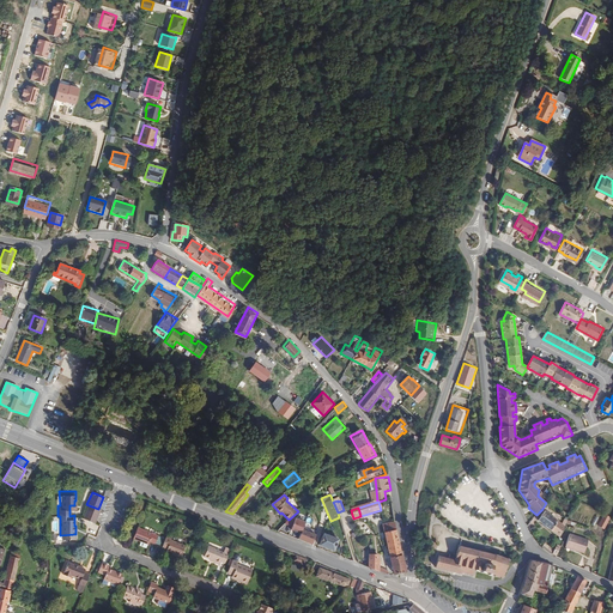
[(95,525),(98,515),(86,510),(84,516),(83,520),(95,525)]
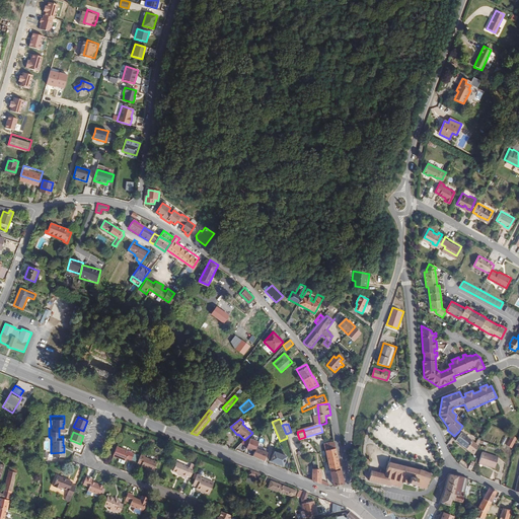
[(478,445),(461,433),(455,441),(474,456),(478,445)]
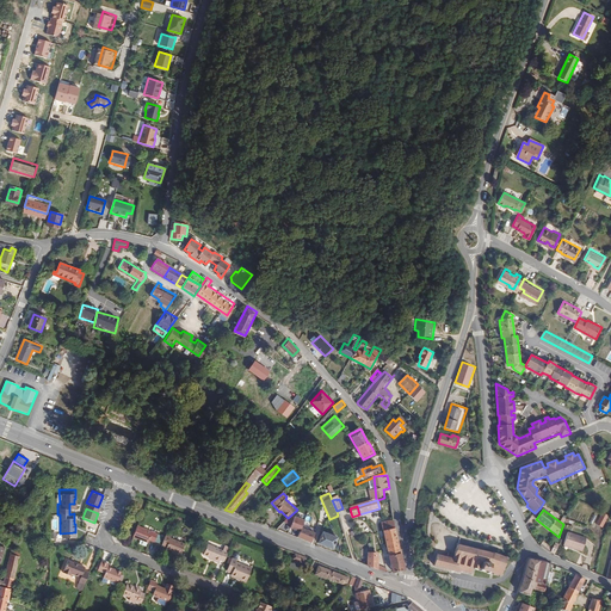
[(603,529),(609,517),(603,513),(597,525),(603,529)]
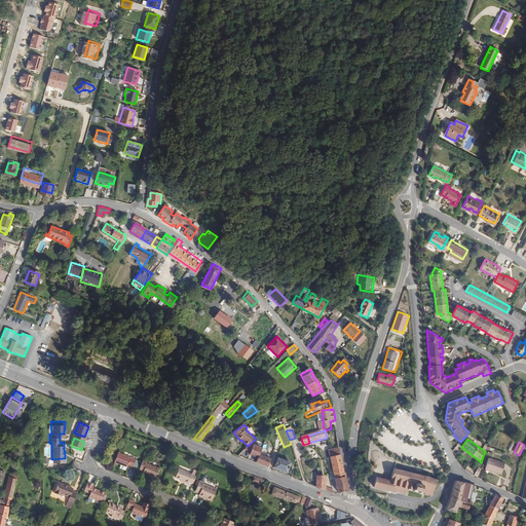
[(262,448),(254,445),(250,455),(258,459),(260,454),(262,448)]
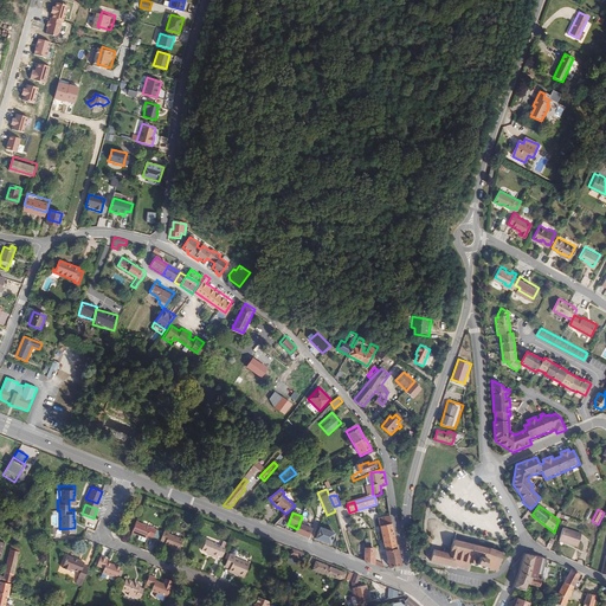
[(403,567),(391,516),(378,519),(391,569),(403,567)]
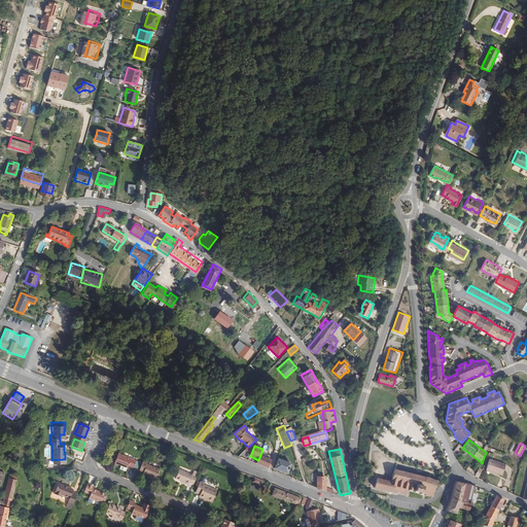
[(133,467),(136,461),(118,454),(115,463),(128,468),(129,466),(133,467)]
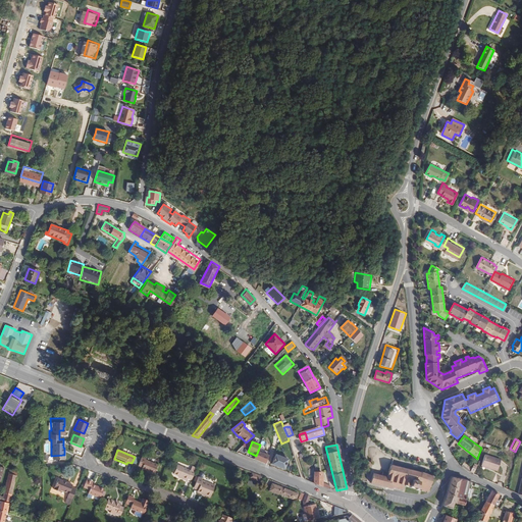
[(269,456),(258,451),(256,456),(254,460),(266,465),(269,456)]
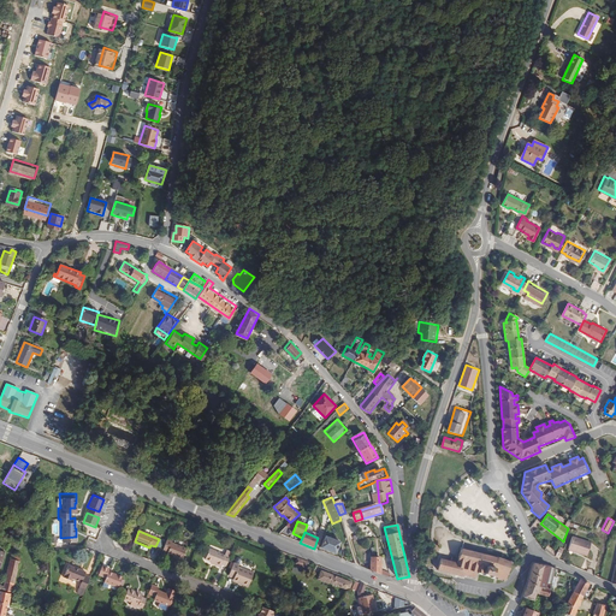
[(336,555),(341,544),(326,538),(323,550),(336,555)]
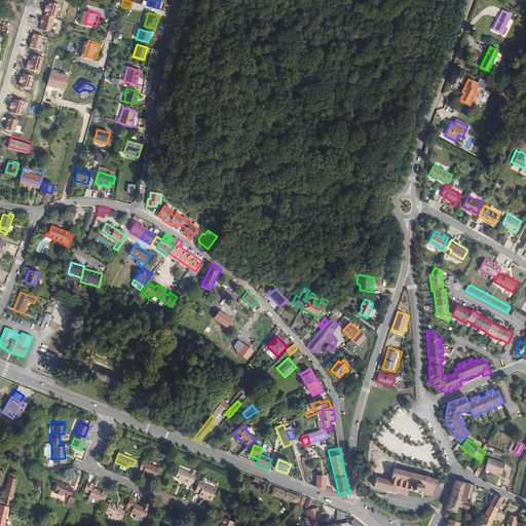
[(156,479),(159,470),(147,464),(148,463),(144,461),(140,470),(145,472),(144,473),(151,476),(151,477),(156,479)]
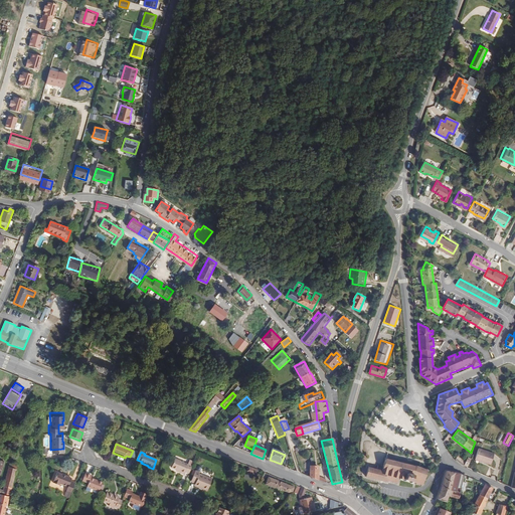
[(466,463),(458,457),(455,461),(457,462),(464,467),(465,466),(466,463)]
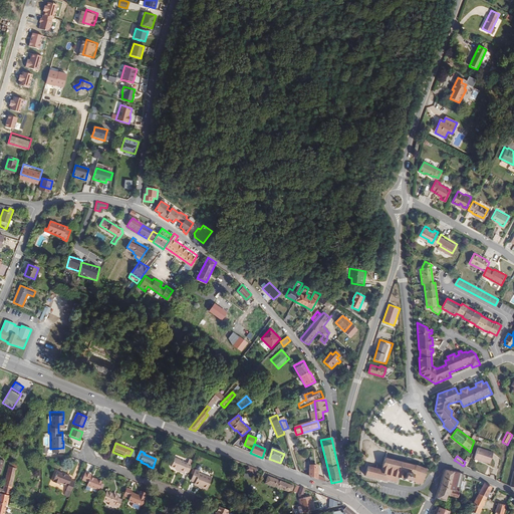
[(425,470),(417,465),(414,464),(386,458),(386,457),(381,470),(380,475),(388,477),(397,479),(423,485),(427,470),(425,470)]
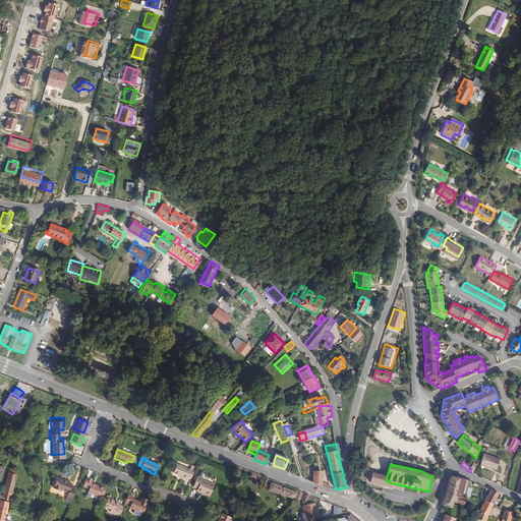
[(192,471),(194,466),(192,466),(190,470),(182,467),(177,464),(175,469),(173,473),(180,476),(180,477),(186,480),(187,477),(190,479),(193,472),(192,471)]
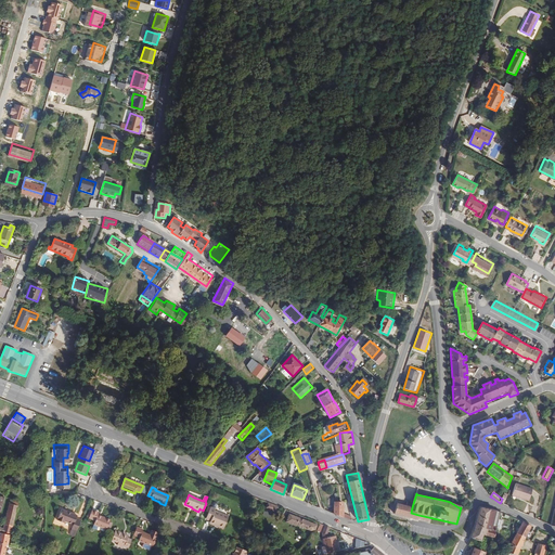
[(0,530),(10,532),(16,504),(9,502),(9,499),(7,498),(4,503),(8,504),(2,526),(0,524),(0,530)]
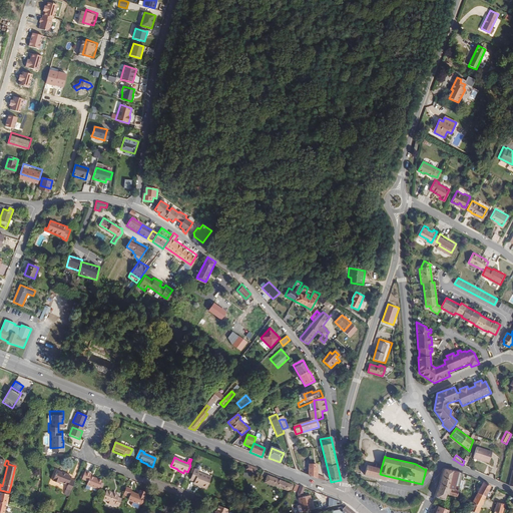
[(255,474),(258,468),(246,464),(244,470),(255,474)]
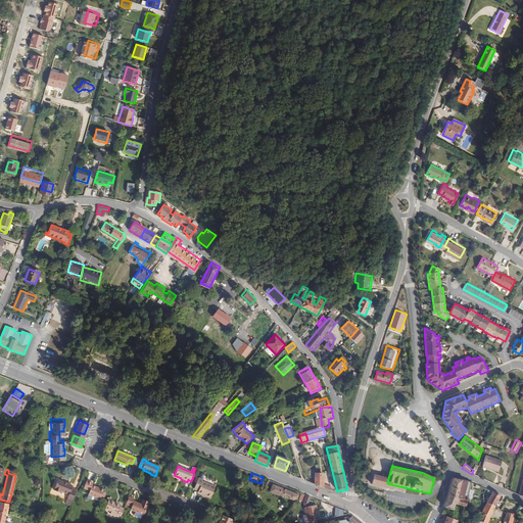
[(324,484),(324,474),(315,474),(315,484),(332,490),(331,487),(324,484)]
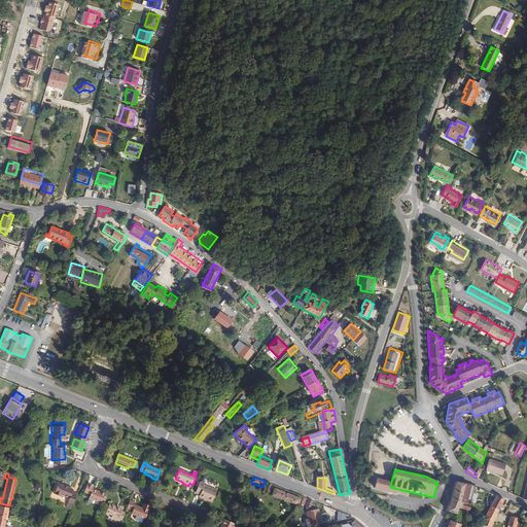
[(382,490),(384,480),(376,478),(374,488),(382,490)]
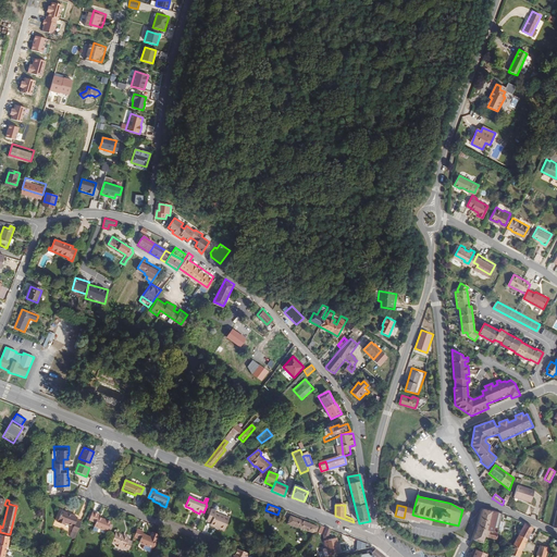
[(110,517),(98,511),(99,509),(93,506),(89,515),(96,517),(94,521),(107,527),(107,525),(110,519),(110,517)]
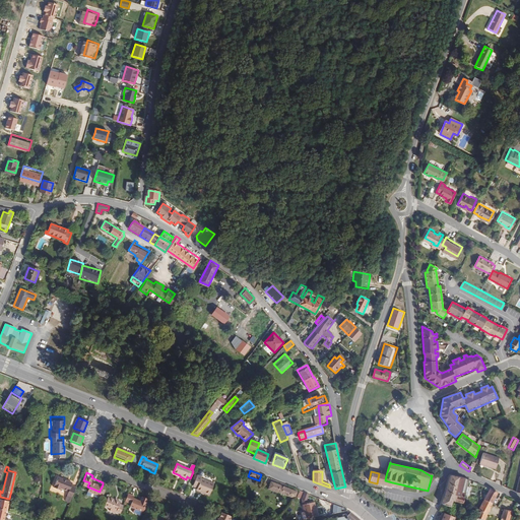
[(385,480),(386,475),(381,474),(379,473),(377,483),(386,485),(391,486),(392,482),(385,480)]
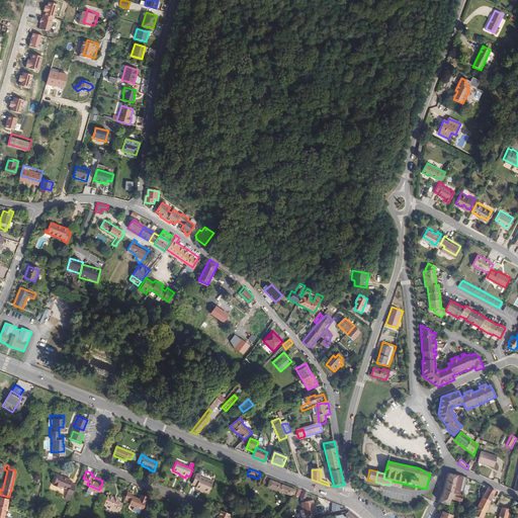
[(212,484),(200,478),(201,477),(196,475),(192,485),(196,487),(196,488),(203,491),(203,492),(208,494),(212,484)]
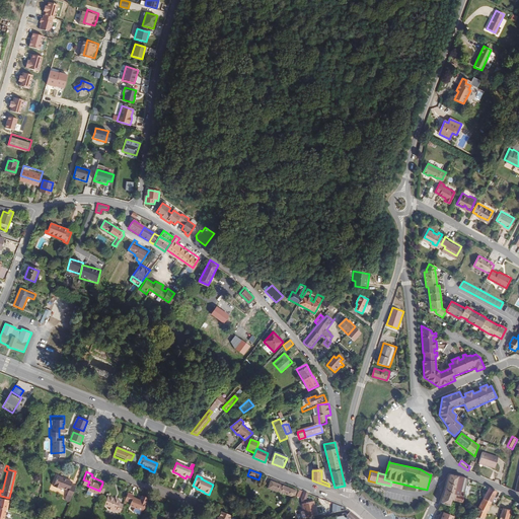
[(460,503),(467,479),(448,475),(445,490),(442,500),(440,504),(449,507),(450,503),(451,501),(460,503)]
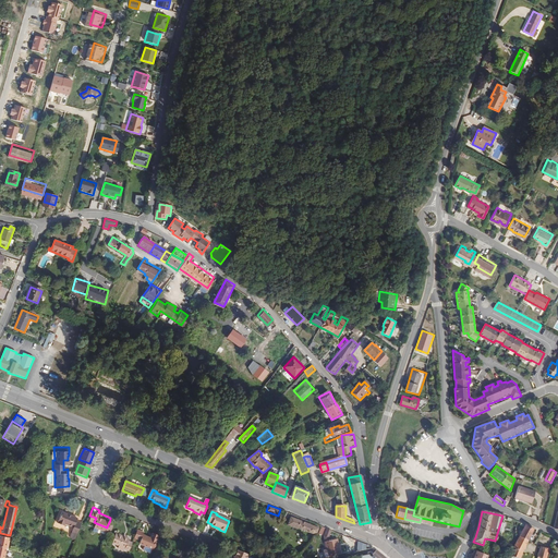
[(76,522),(77,519),(62,512),(58,524),(64,526),(64,525),(73,529),(70,538),(74,541),(81,523),(76,522)]
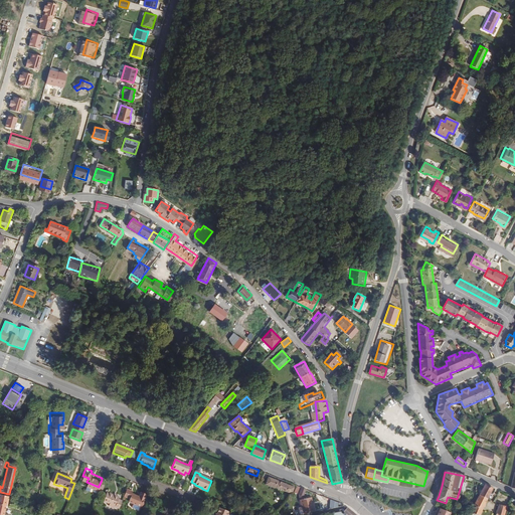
[(295,487),(268,477),(265,484),(292,494),(295,487)]
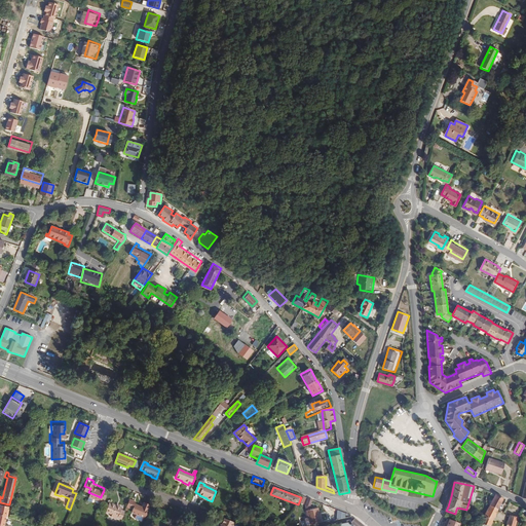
[(147,504),(135,499),(136,497),(128,495),(126,502),(133,504),(132,508),(144,513),(147,504)]
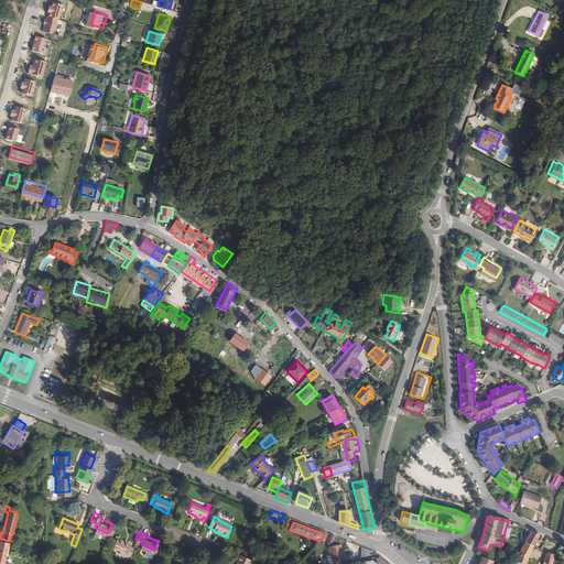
[(534,549),(541,535),(531,532),(524,544),(534,549)]
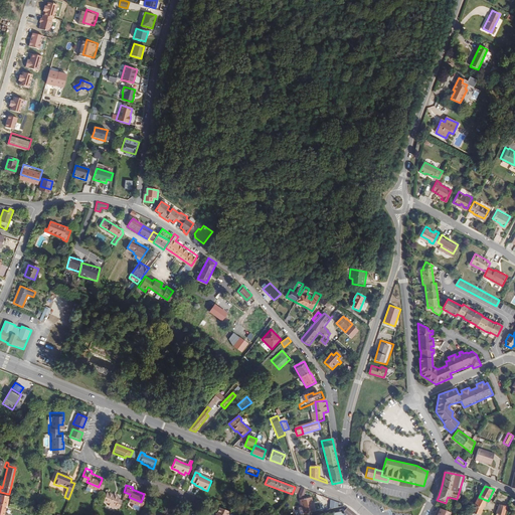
[(118,495),(119,492),(107,487),(104,496),(115,501),(115,502),(119,504),(122,497),(118,495)]
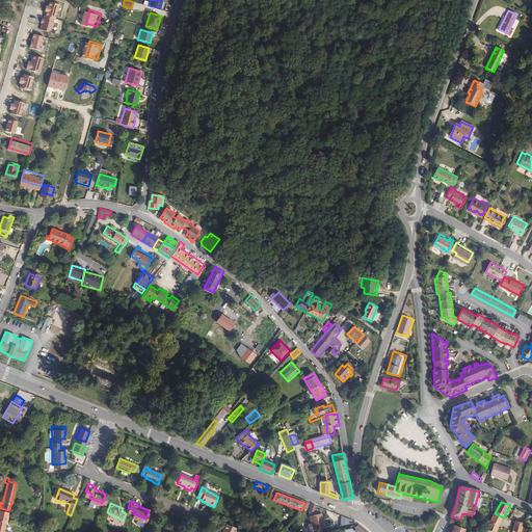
[(0,531),(14,531),(9,531),(9,530),(6,529),(6,525),(10,526),(10,522),(8,521),(10,510),(9,510),(0,508),(0,531)]
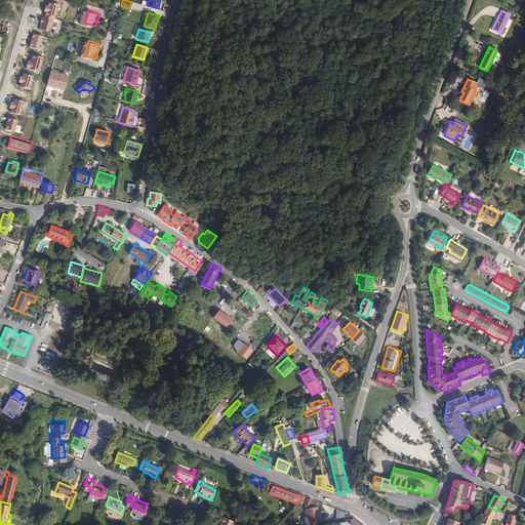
[(305,524),(319,522),(316,507),(310,509),(305,510),(305,513),(307,513),(308,517),(304,518),(305,524)]
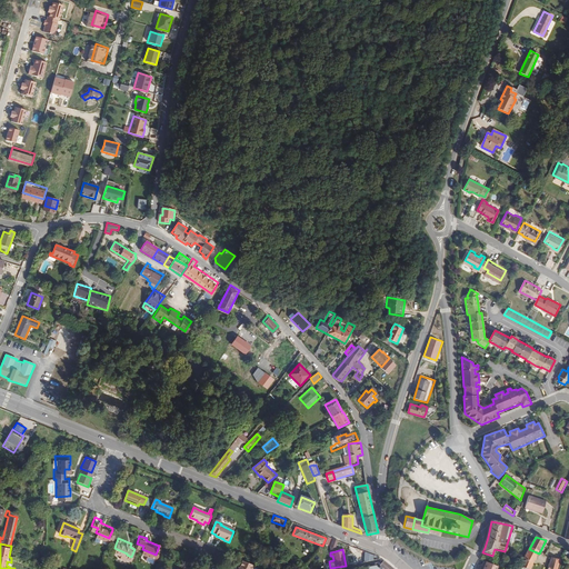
[(531,568),(533,563),(539,553),(529,549),(523,561),(526,561),(525,563),(523,568),(527,568),(531,568)]
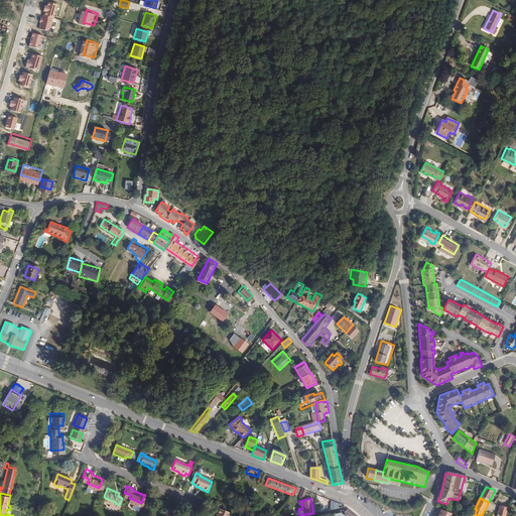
[(339,503),(331,500),(330,509),(338,508),(339,503)]
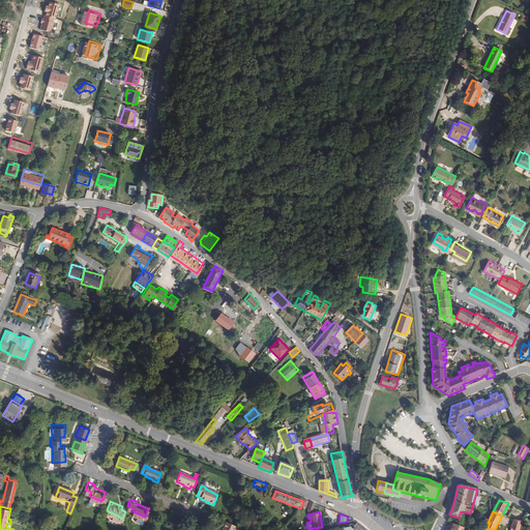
[(519,529),(521,523),(513,521),(510,529),(519,529)]
